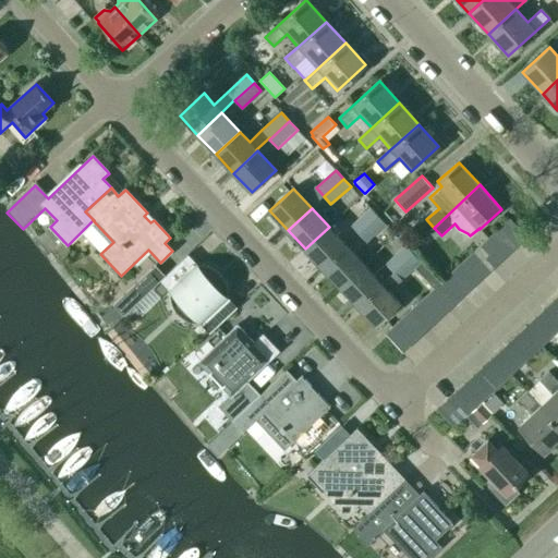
[(351,226),(360,234),(378,216),(371,208),(351,226)]
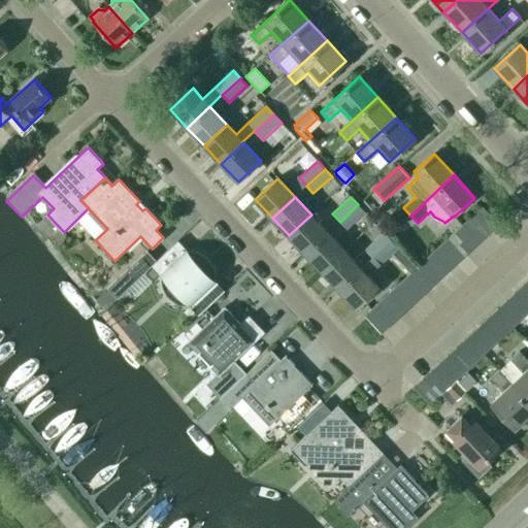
[(365,211),(358,204),(340,222),(347,229),(365,211)]
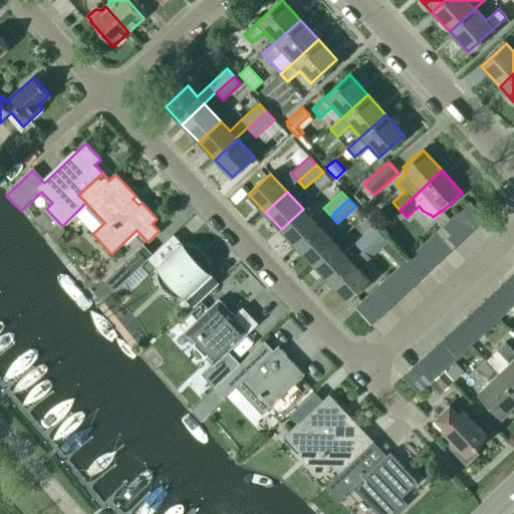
[(461,210),(477,226),(485,219),(469,202),(461,210)]
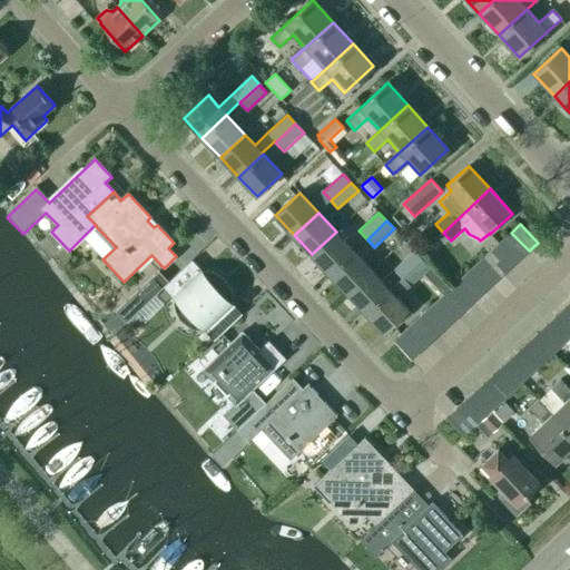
[(336,232),(312,254),(330,274),(354,251),(336,232)]
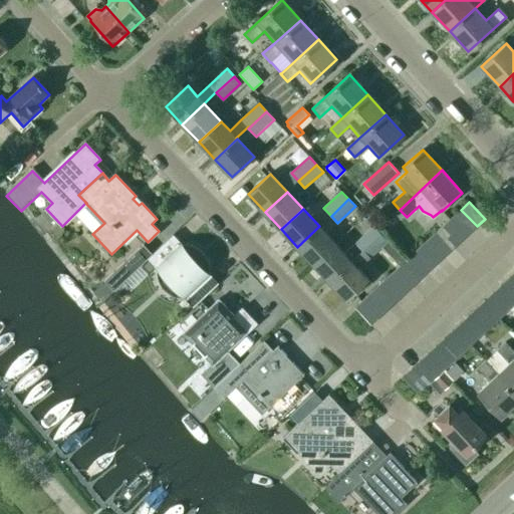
[(453,218),(470,234),(477,226),(461,210),(453,218)]
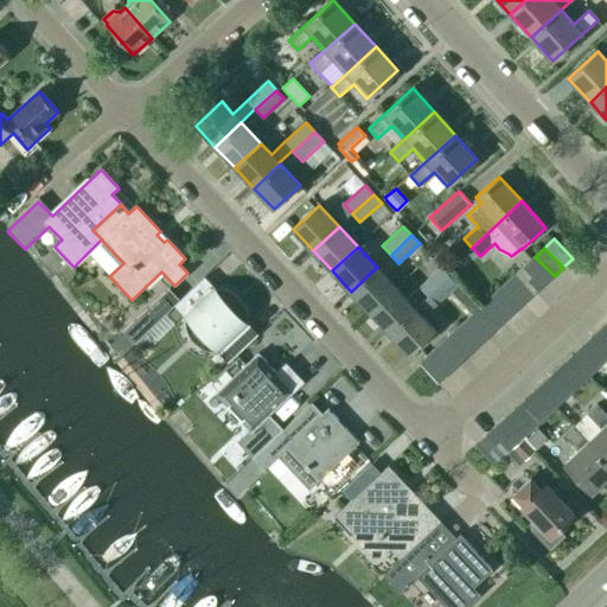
[(535,257),(526,264),(544,286),(555,276),(535,257)]
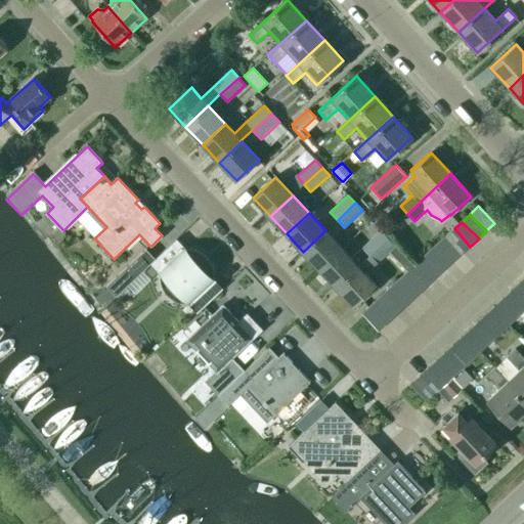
[(454,228),(446,236),(462,254),(470,247),(454,228)]
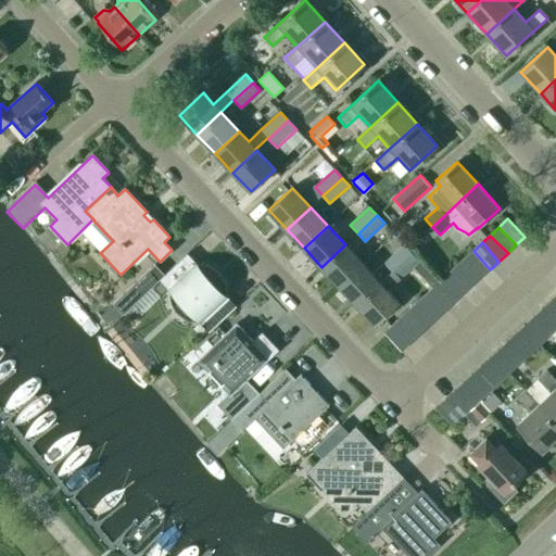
[(345,244),(321,267),(339,286),(363,264),(345,244)]
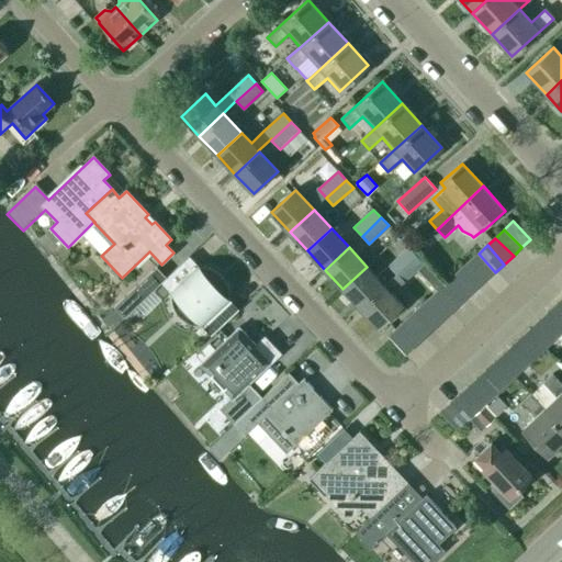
[(377,277),(367,267),(343,289),(360,307),(416,256),(408,247),(389,265),(377,277)]
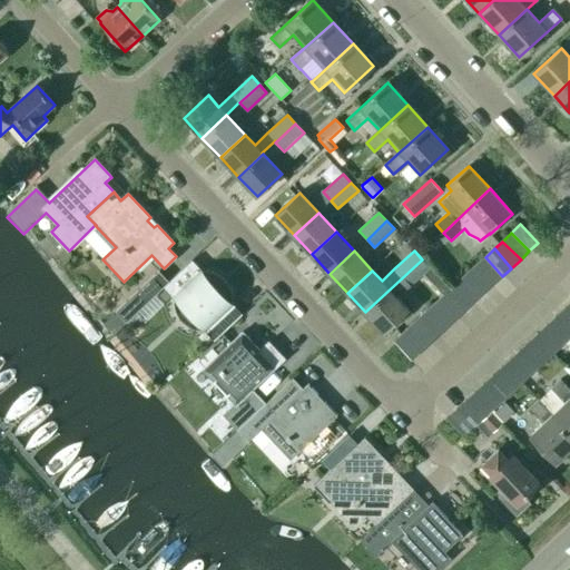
[(485,257),(477,266),(493,285),(502,276),(485,257)]
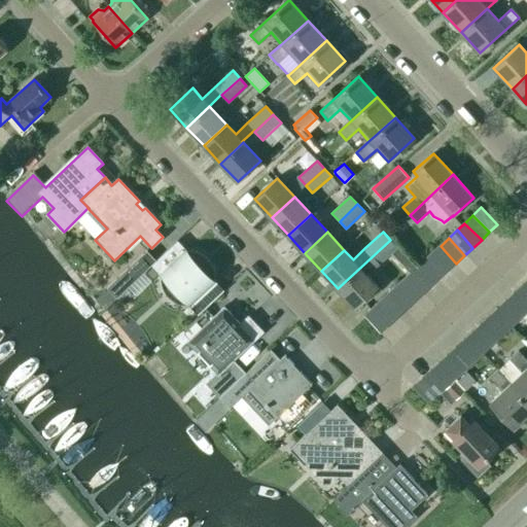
[(397,247),(390,240),(338,288),(355,307),(378,286),(367,275),(379,264),(391,253),(411,274),(415,270),(417,268),(397,247)]
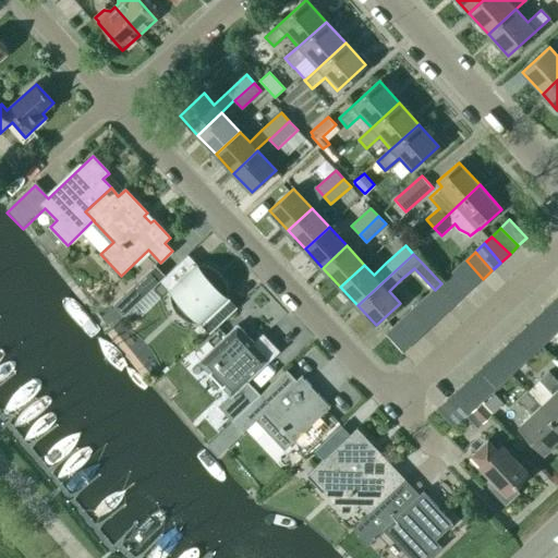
[(189,255),(165,278),(160,282),(170,293),(170,299),(171,303),(173,310),(180,317),(181,318),(184,320),(190,323),(194,324),(199,325),(208,332),(237,307),(228,298),(228,292),(227,288),(225,281),(218,274),(217,273),(214,270),(208,268),(204,266),(197,266),(189,255)]
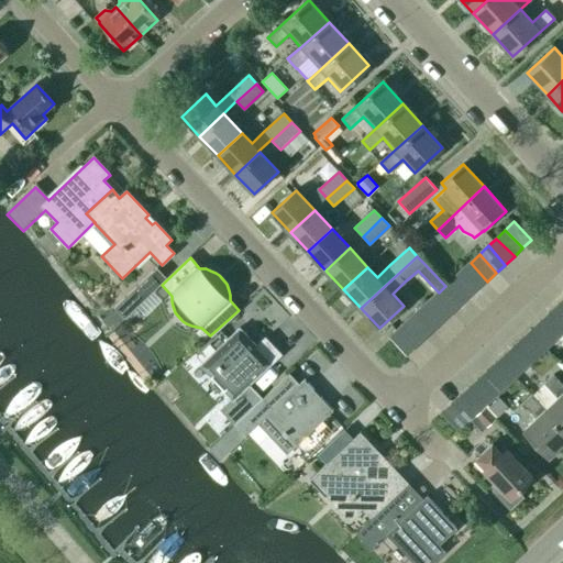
[(471,263),(460,273),(477,290),(487,282),(471,263)]
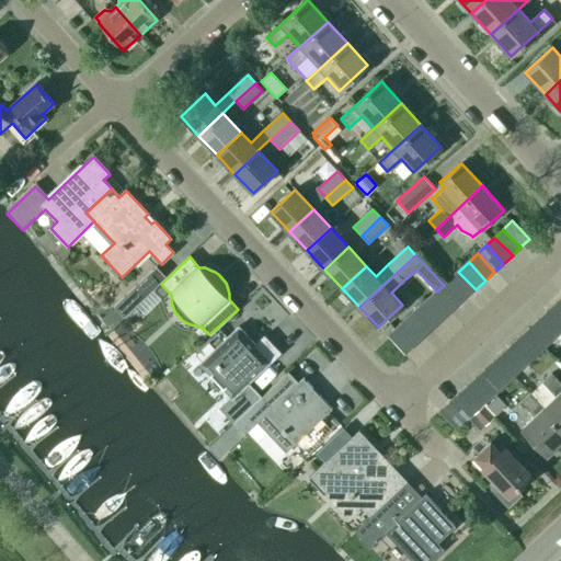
[(125,317),(161,284),(165,279),(156,268),(114,306),(125,317)]
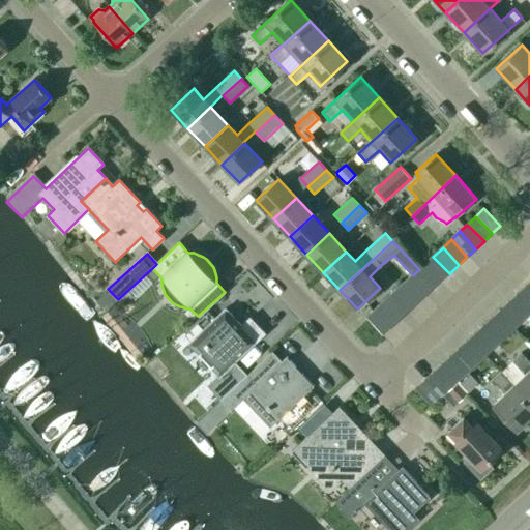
[(433,257),(425,264),(442,281),(449,273),(433,257)]
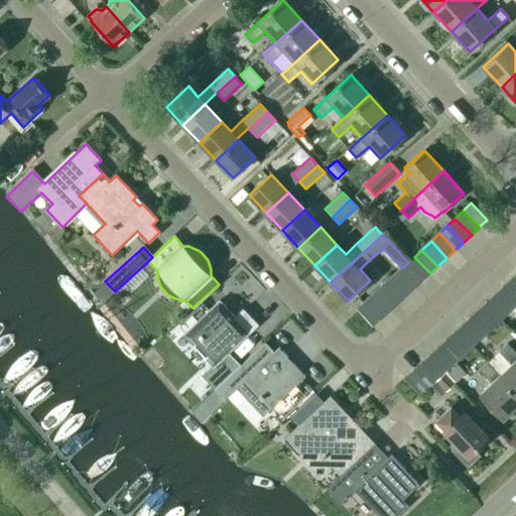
[(430,273),(414,257),(408,262),(406,264),(422,281),(430,273)]
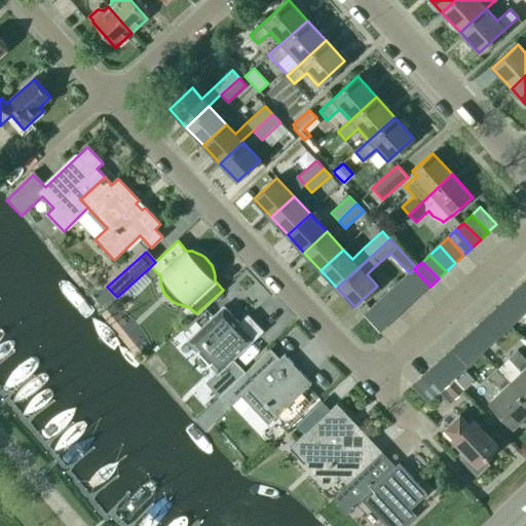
[(414,269),(410,273),(406,277),(422,294),(430,287),(414,269)]
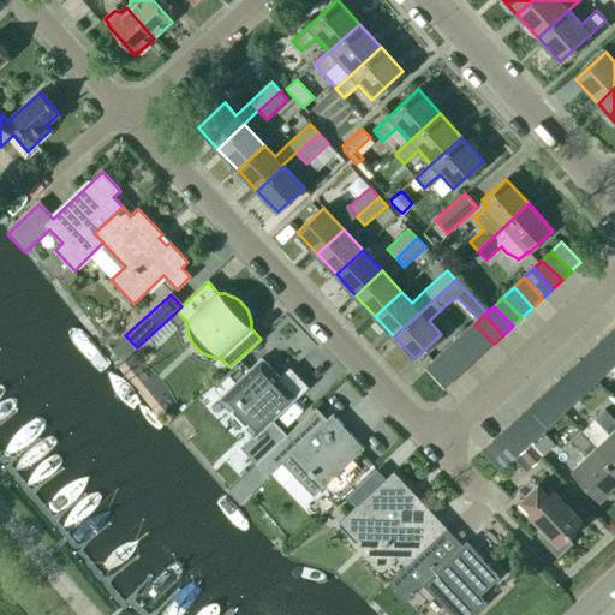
[(475,324),(465,333),(483,354),(494,344),(475,324)]
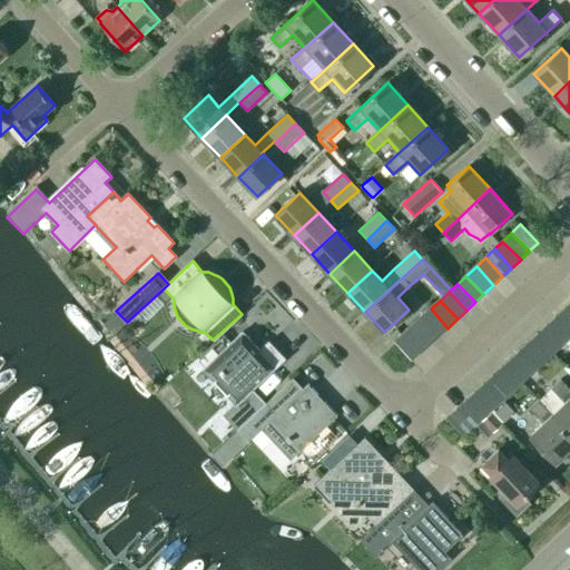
[(431,308),(423,316),(440,335),(448,328),(431,308)]
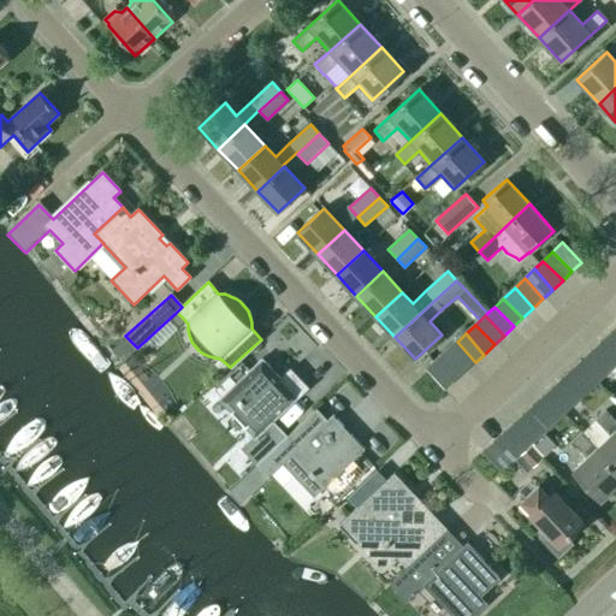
[(615,360),(615,339),(610,333),(600,343),(615,360)]
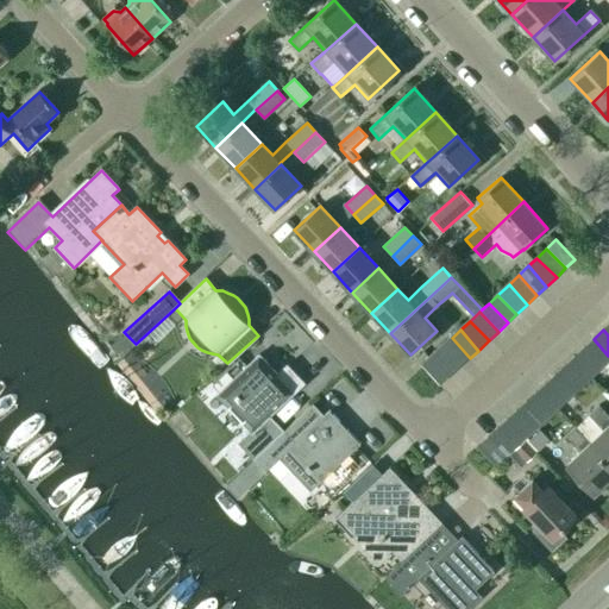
[(452,338),(441,349),(459,369),(470,358),(452,338)]
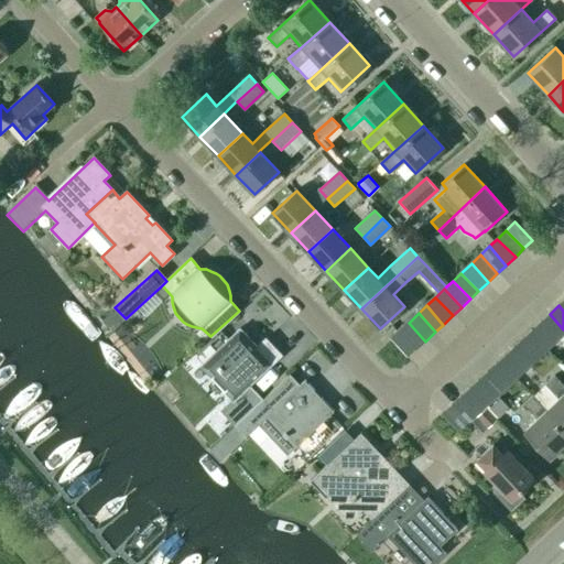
[(557,340),(563,334),(563,329),(550,314),(541,323),(557,340)]
